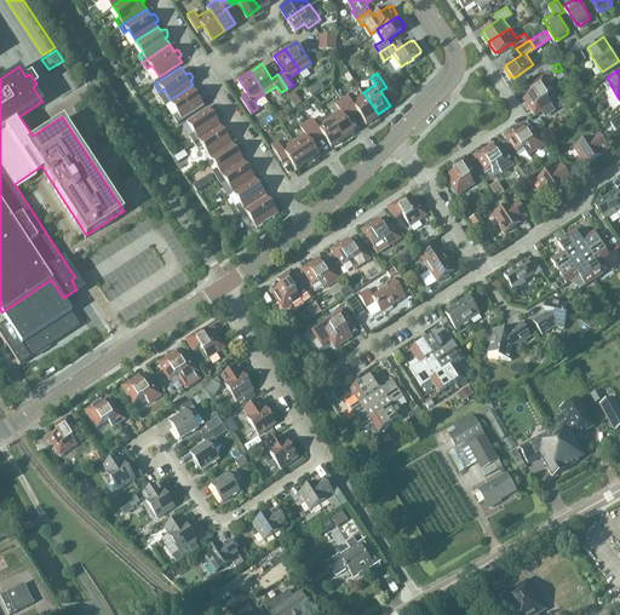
[(544,73),(529,81),(534,88),(524,95),(535,113),(552,101),(545,90),(551,85),(544,73)]
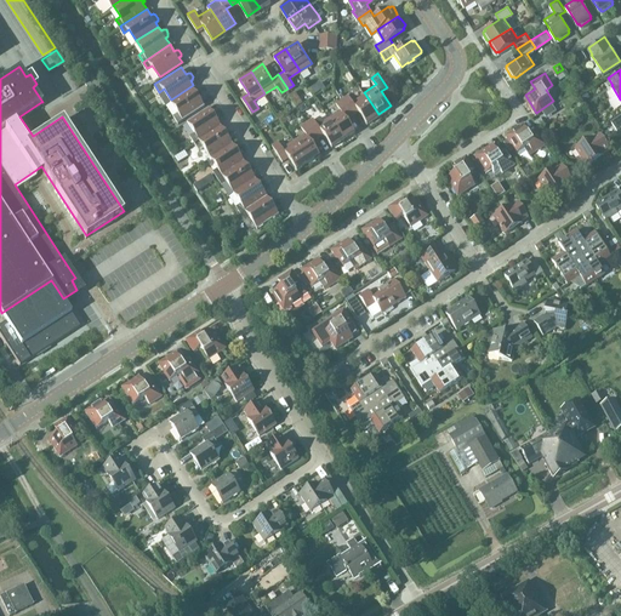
[(412,81),(409,75),(400,80),(405,86),(412,81)]
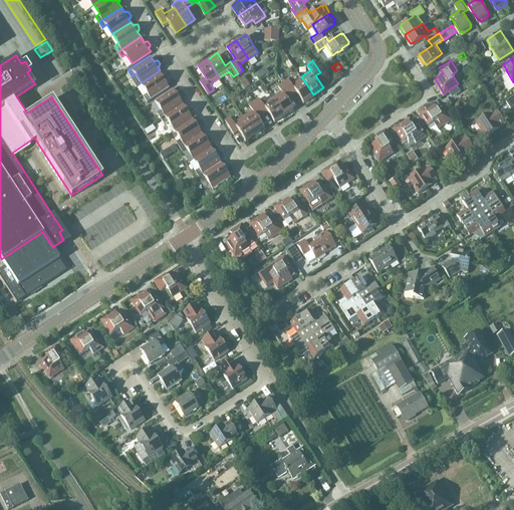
[(160,70),(142,82),(148,91),(144,93),(148,99),(170,85),(166,79),(168,78),(168,76),(166,73),(164,72),(162,73),(160,70)]
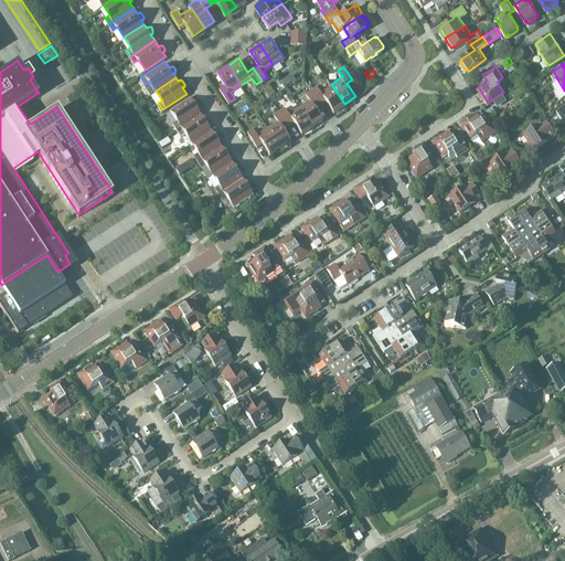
[(279,92),(286,93),(288,85),(283,83),(279,92)]
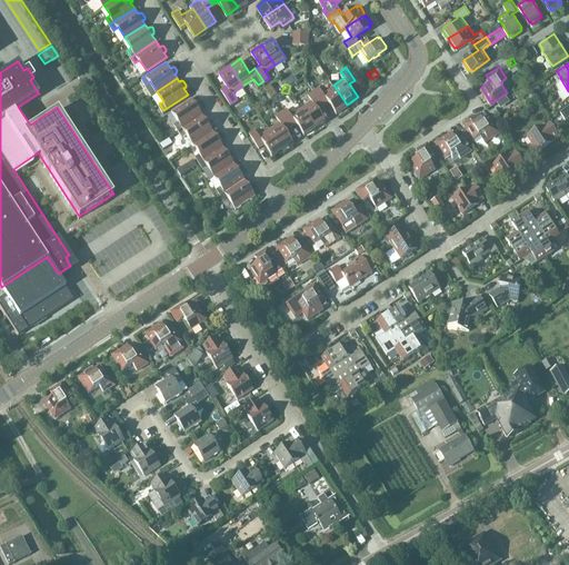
[(313,88),(322,101),(328,98),(337,111),(347,105),(333,85),(323,91),(319,85),(313,88)]
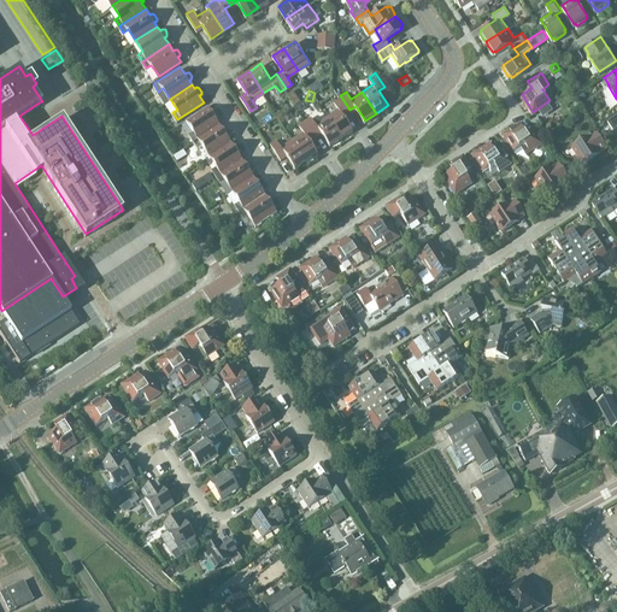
[(350,110),(340,95),(334,100),(339,106),(327,115),(341,136),(353,128),(344,113),(350,110)]
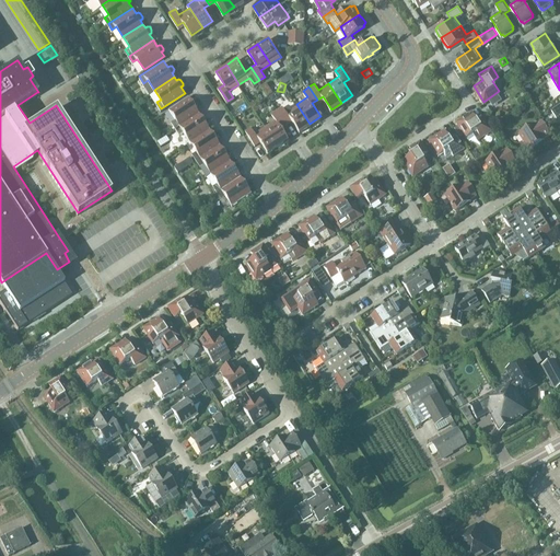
[(175,127),(199,111),(196,105),(197,104),(198,101),(196,97),(194,97),(191,99),(188,94),(168,107),(176,117),(172,120),(175,127)]
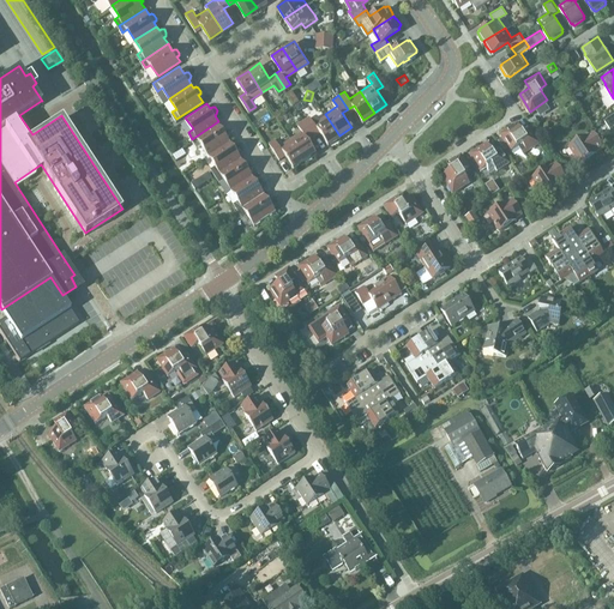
[(329,143),(339,136),(325,114),(314,121),(309,114),(304,118),(313,132),(319,128),(329,143)]
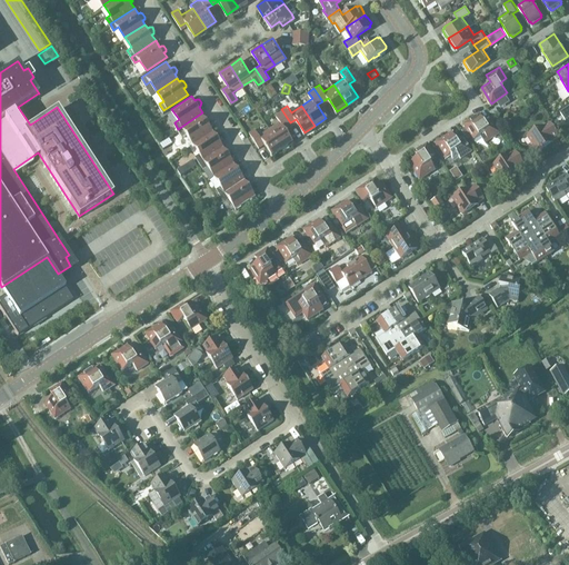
[(269,127),(282,147),(293,139),(285,126),(290,122),(281,109),(276,114),(280,119),(269,127)]
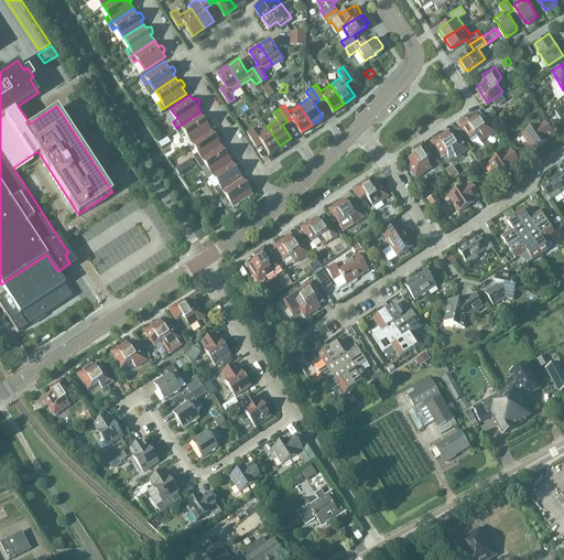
[(487,115),(480,119),(475,110),(459,120),(463,127),(467,132),(472,140),(478,136),(480,138),(496,128),(487,115)]
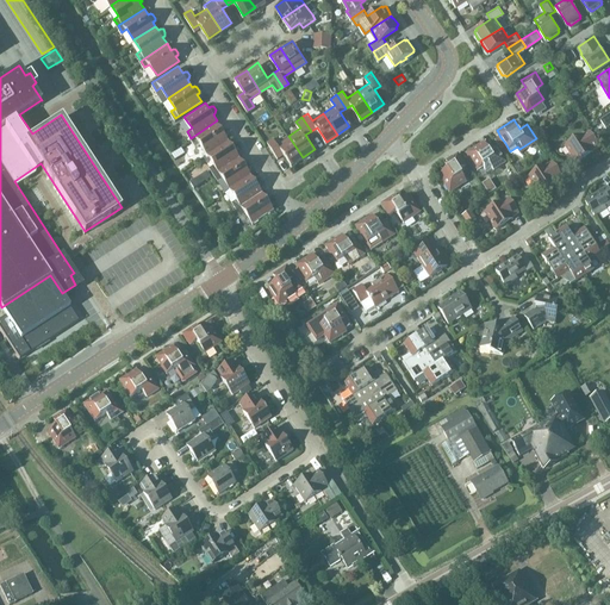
[(200,142),(207,151),(229,138),(226,133),(228,132),(229,130),(226,126),(223,125),(222,126),(217,120),(191,138),(195,144),(200,142)]
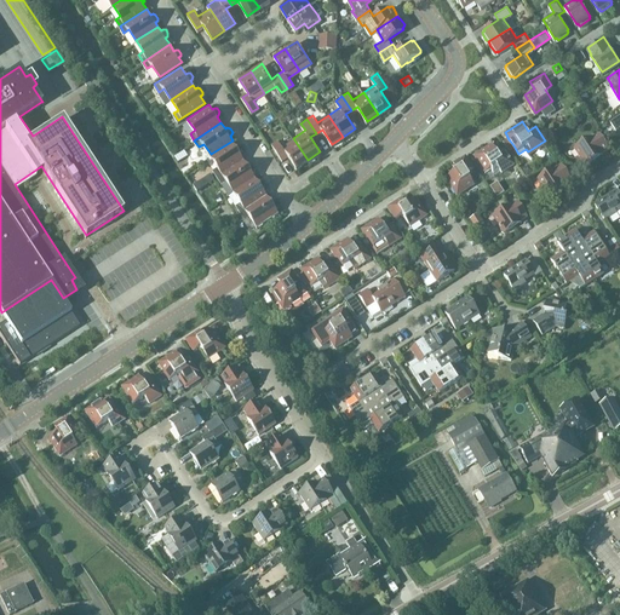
[(574,145),(586,162),(610,147),(600,131),(592,134),(592,133),(574,145)]
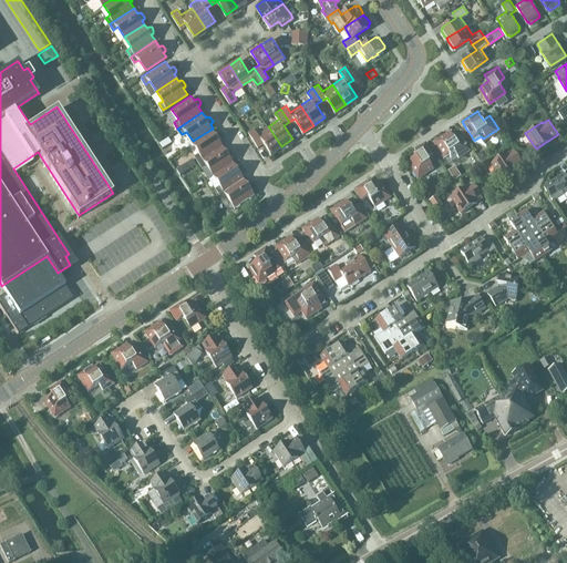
[(281,146),(268,126),(258,133),(254,126),(248,130),(257,143),(263,140),(271,153),(281,146)]
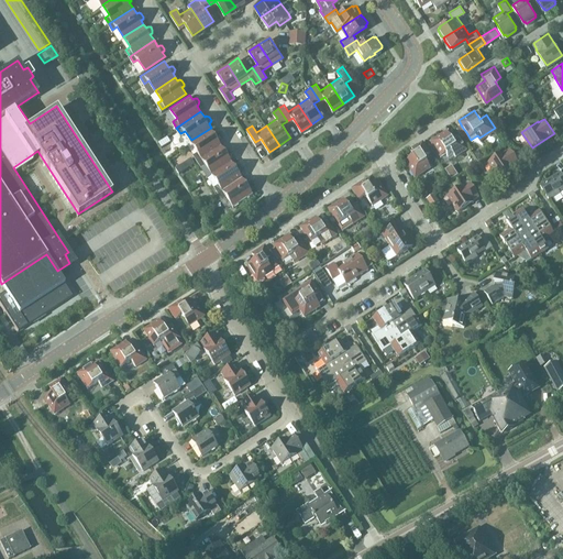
[(194,153),(197,160),(221,143),(218,138),(219,136),(220,133),(218,131),(216,130),(213,131),(211,128),(191,140),(198,150),(194,153)]
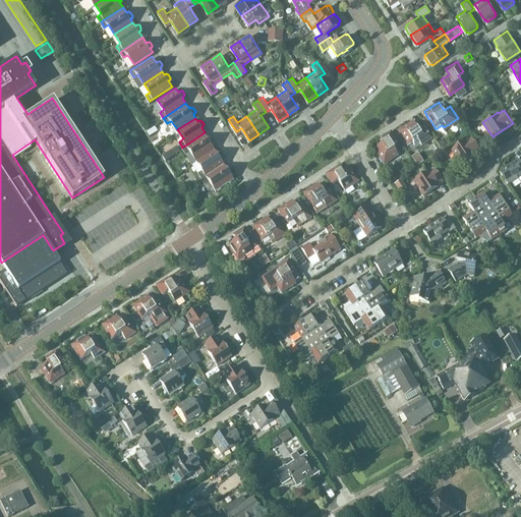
[(418,127),(413,118),(399,128),(408,142),(418,136),(421,141),(432,135),(424,123),(418,127)]
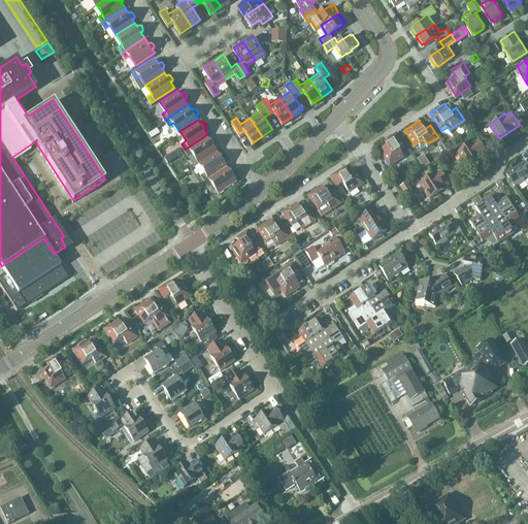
[(157,125),(149,131),(152,135),(160,130),(157,125)]
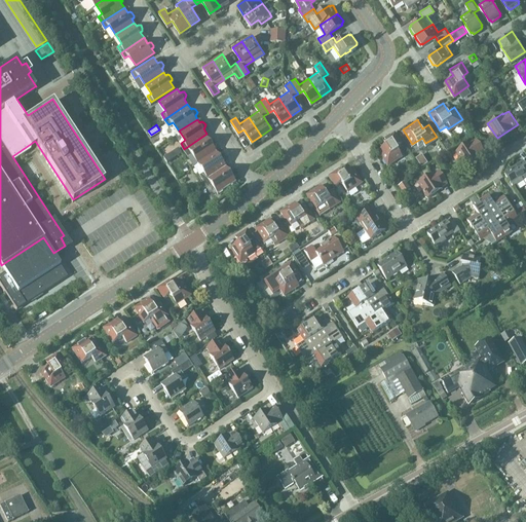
[(402,140),(395,129),(383,138),(386,143),(378,149),(388,163),(403,153),(396,144),(402,140)]
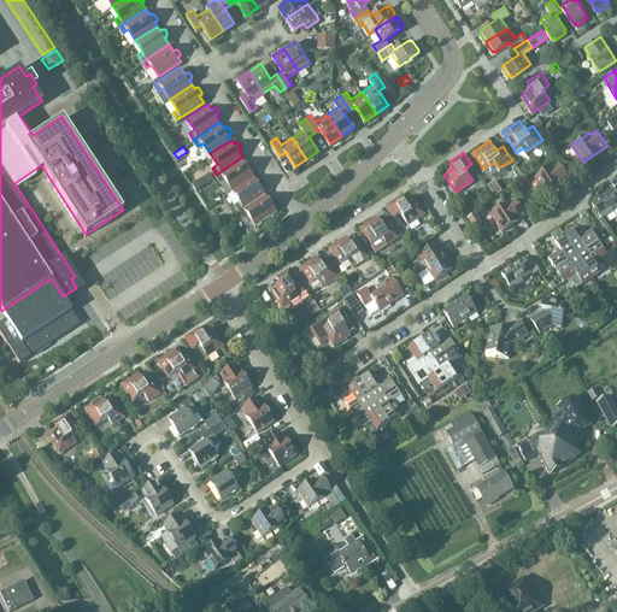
[(225,178),(233,188),(254,175),(252,170),(253,169),(254,166),(252,163),(248,163),(247,164),(242,157),(216,175),(221,181),(225,178)]
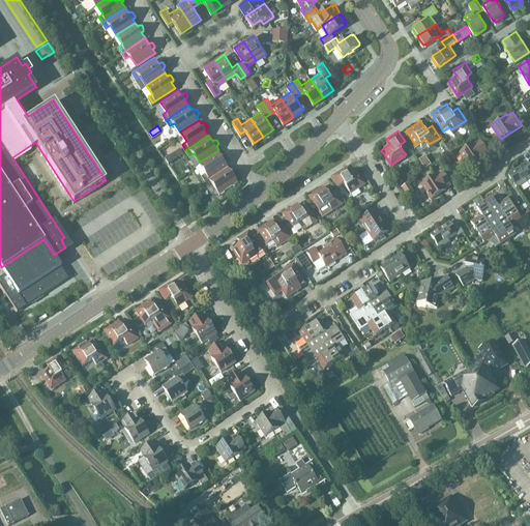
[(474,141),(459,151),(469,166),(483,156),(483,154),(489,151),(480,138),(474,142),(474,141)]
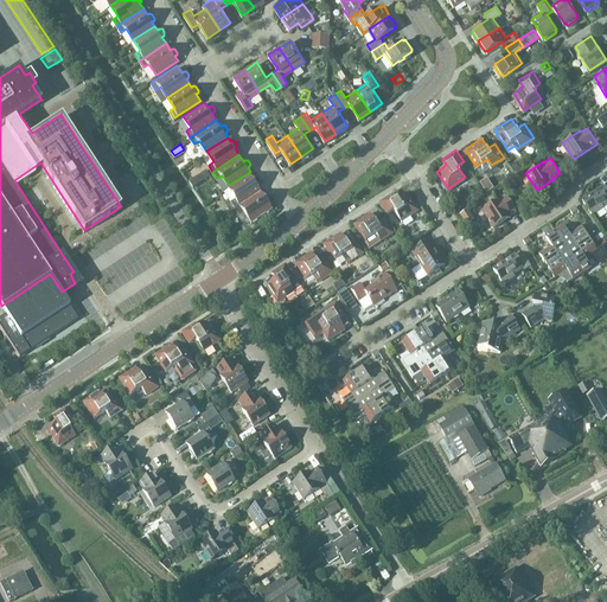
[(253,175),(250,172),(229,185),(236,196),(231,199),(235,206),(261,189),(257,183),(259,181),(260,178),(257,175),(255,174),(253,175)]
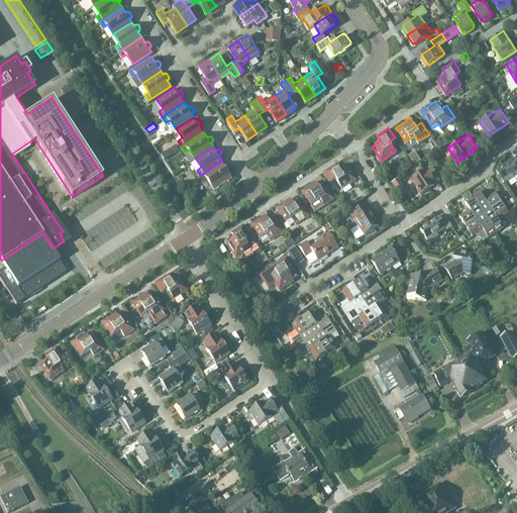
[(515,156),(496,168),(505,181),(514,175),(513,173),(516,170),(516,158),(516,159),(515,156)]
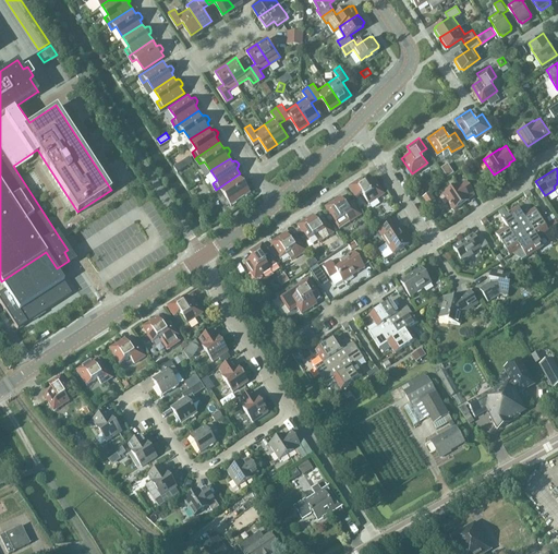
[(216,190),(220,195),(225,193),(231,203),(251,190),(249,185),(250,184),(251,182),(249,179),(246,179),(244,180),(240,173),(216,190)]
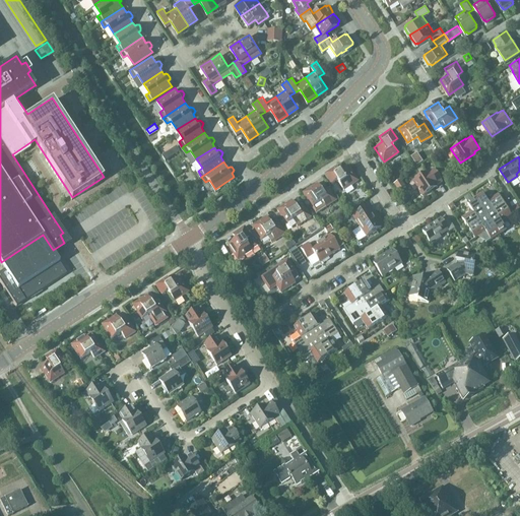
[(341,169),(337,163),(325,171),(332,181),(337,177),(344,187),(359,178),(349,164),(341,169)]
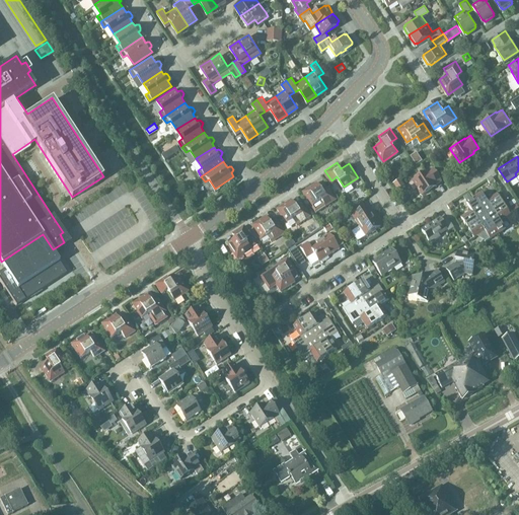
[(428,169),(427,168),(413,178),(422,193),(437,184),(436,181),(441,178),(433,165),(428,169)]
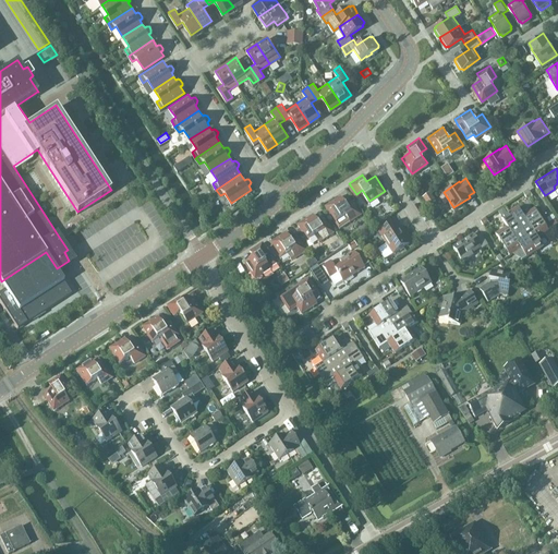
[(428,190),(423,194),(428,203),(434,200),(428,190)]
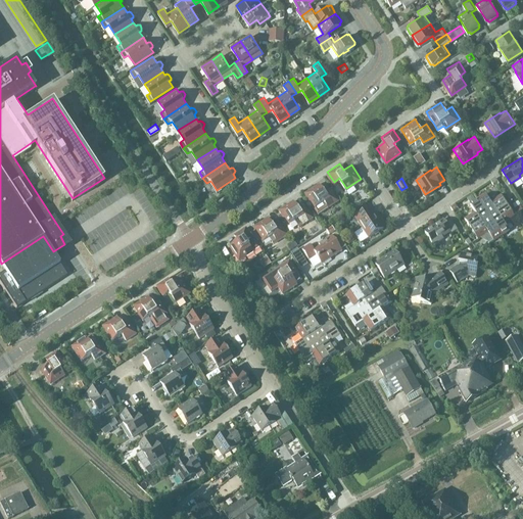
[(338,198),(331,186),(325,190),(320,182),(305,191),(310,198),(312,201),(319,211),(338,198)]
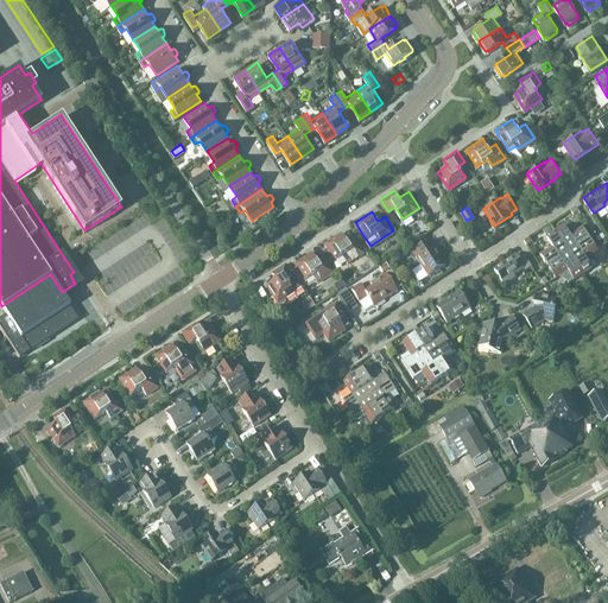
[(556,228),(569,249),(590,235),(583,224),(570,232),(564,222),(556,228)]
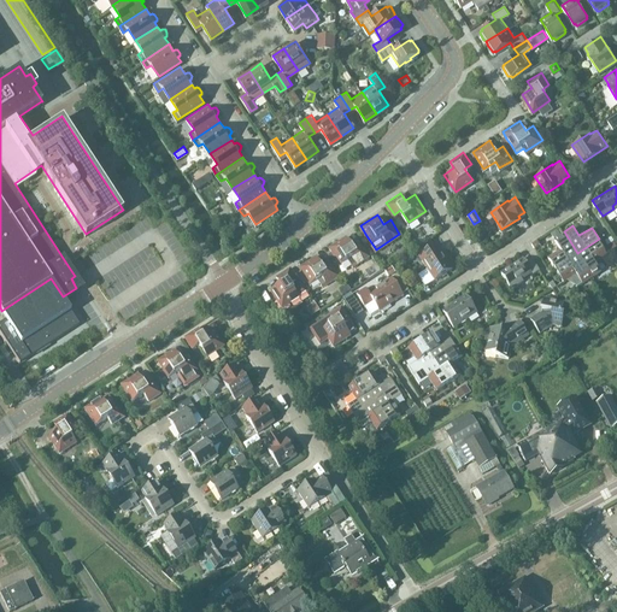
[(577,253),(564,231),(560,234),(554,237),(560,247),(548,256),(556,268),(577,253)]
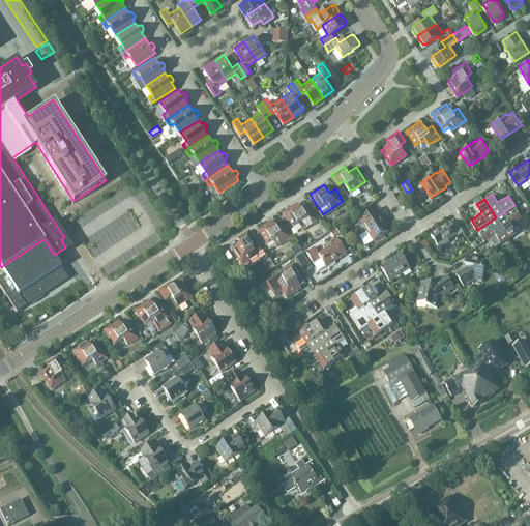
[(310,205),(303,209),(298,201),(284,210),(286,214),(290,221),(293,225),(302,218),(306,225),(317,217),(310,205)]
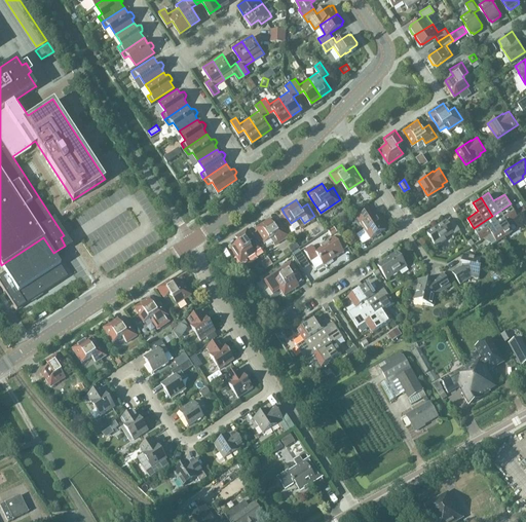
[(492,216),(504,234),(512,229),(506,221),(517,214),(511,203),(492,216)]
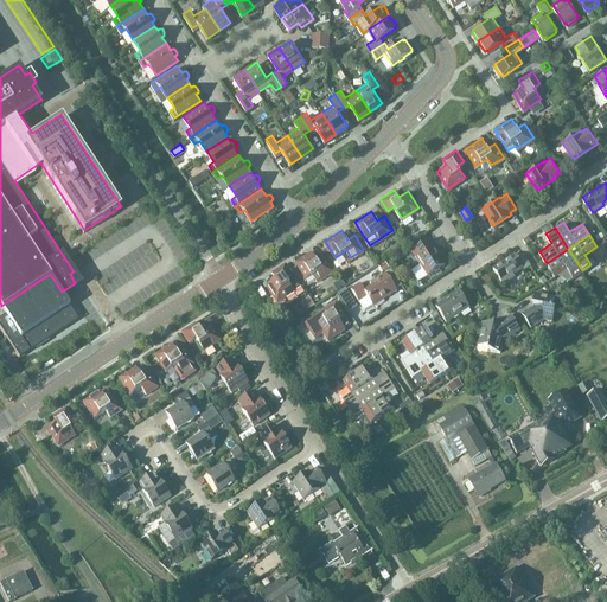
[(419,245),(415,238),(409,243),(428,273),(445,261),(429,237),(419,245)]
